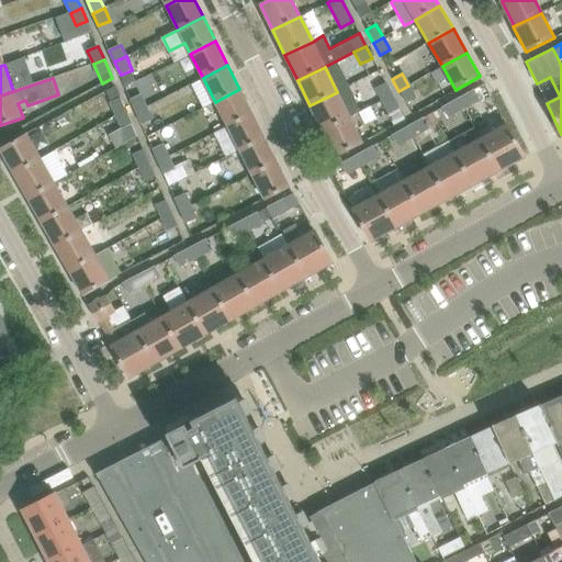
[(380,100),(391,94),(385,82),(373,88),(380,100)]
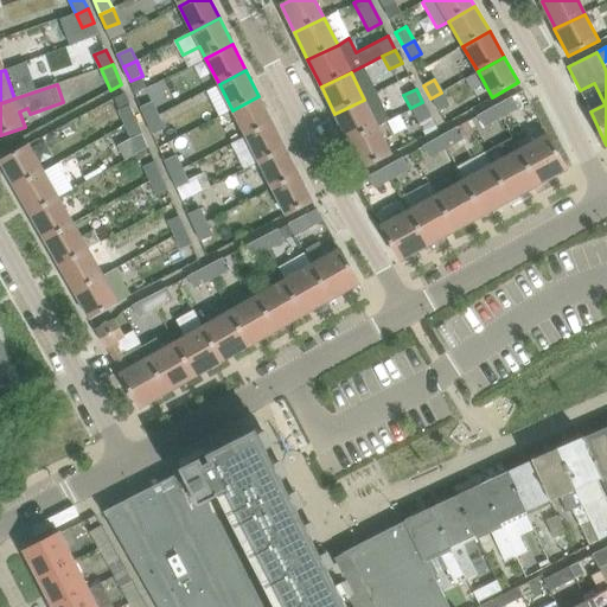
[(448,106),(441,93),(430,98),(438,112),(448,106)]
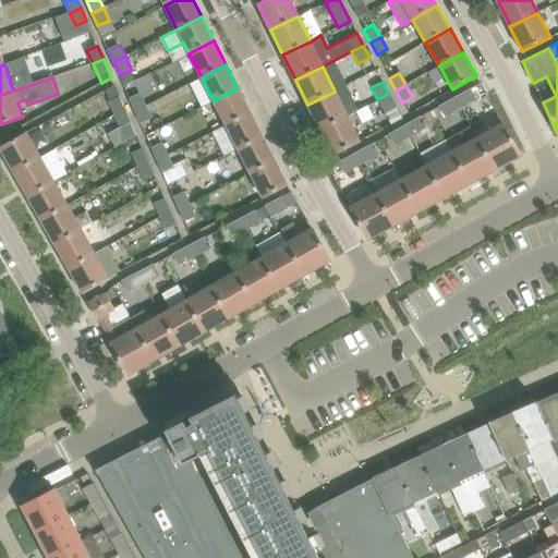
[(238,88),(214,101),(226,125),(251,112),(238,88)]
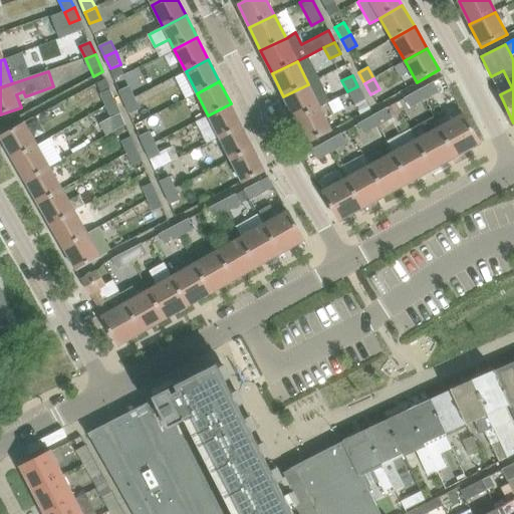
[(434,81),(420,89),(425,98),(439,90),(434,81)]
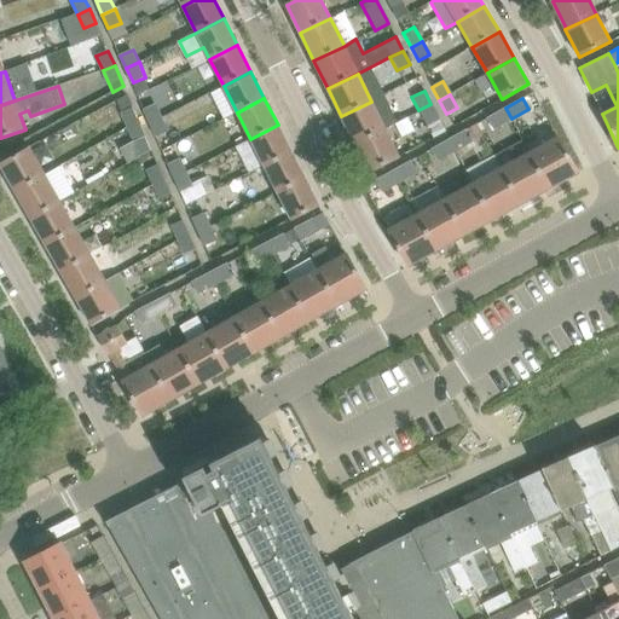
[(341,116),(354,144),(386,129),(371,102),(341,116)]
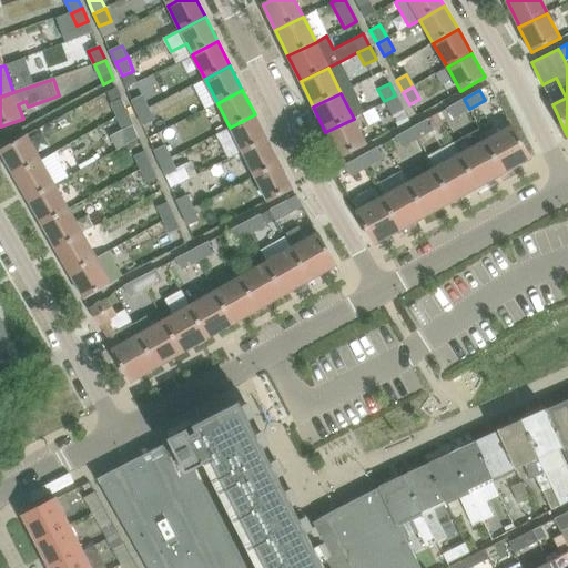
[(138,112),(150,107),(144,94),(132,100),(138,112)]
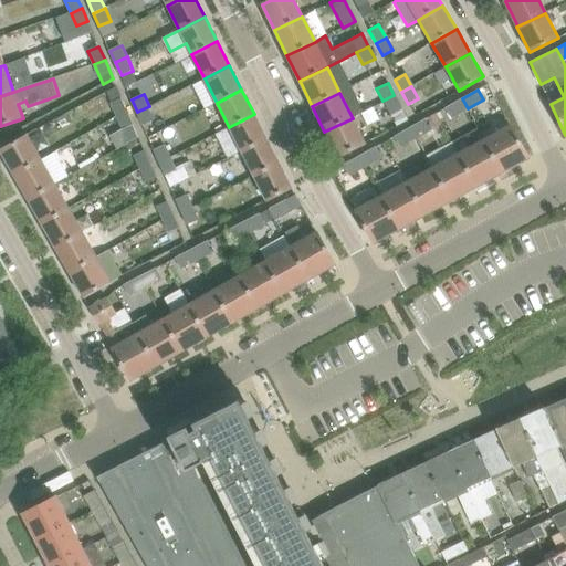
[(400,107),(394,95),(383,101),(389,114),(400,107)]
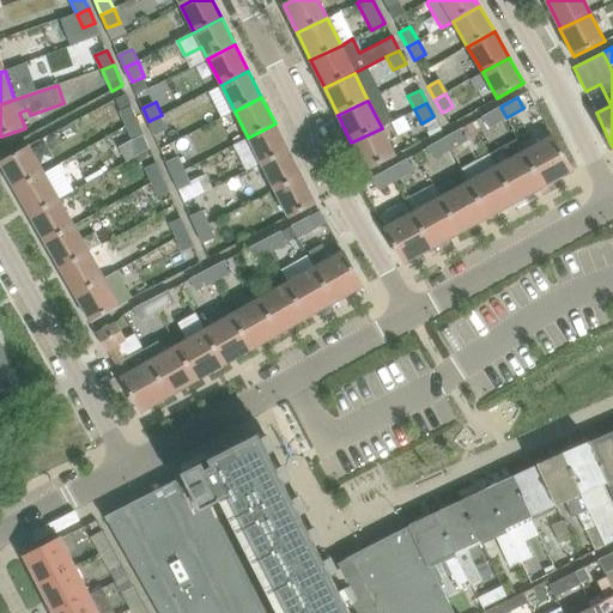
[(120,111),(127,128),(139,122),(132,107),(120,111)]
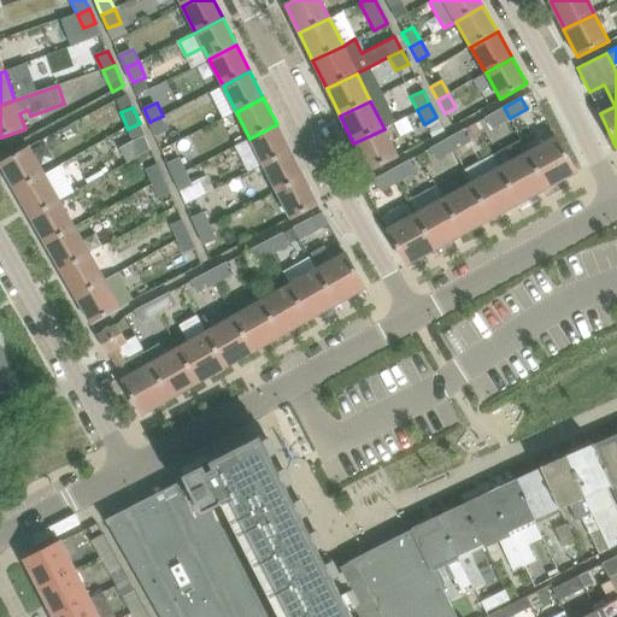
[(492,128),(510,118),(504,107),(486,118),(492,128)]
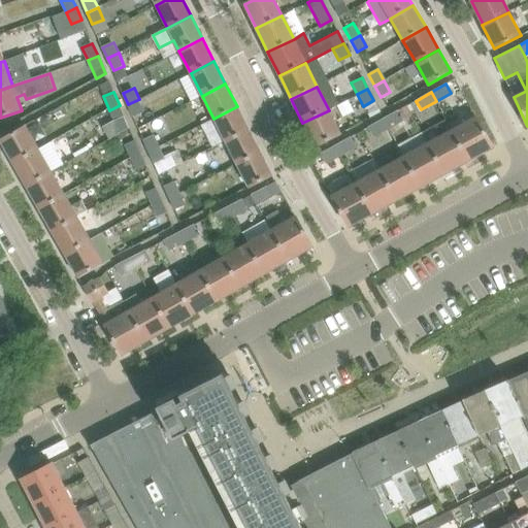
[(145,112),(139,99),(128,104),(134,118),(145,112)]
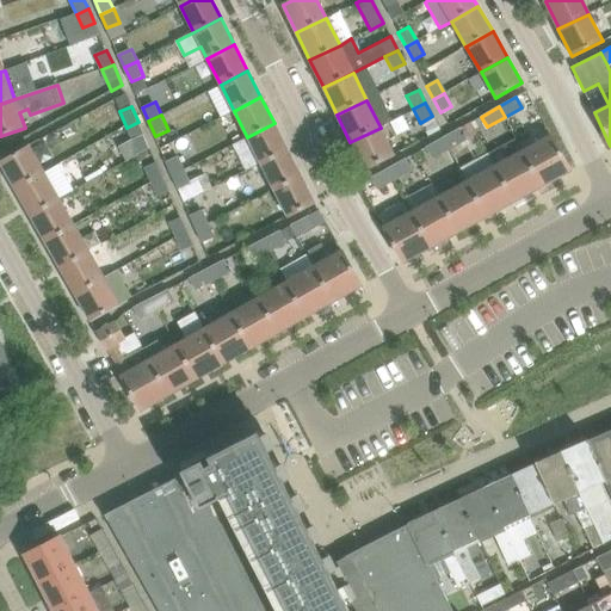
[(144,135),(139,122),(127,128),(133,140),(144,135)]
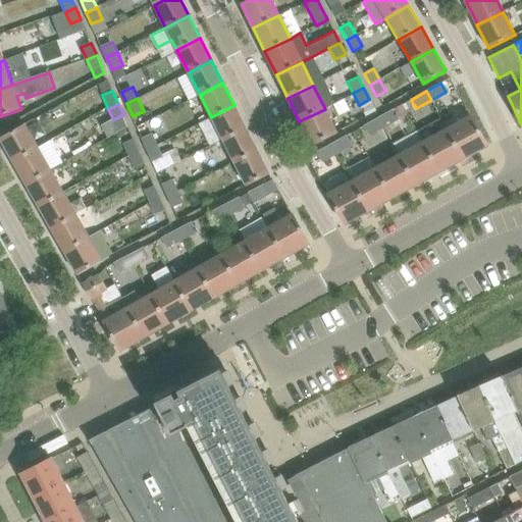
[(246,127),(235,105),(211,117),(222,140),(246,127)]
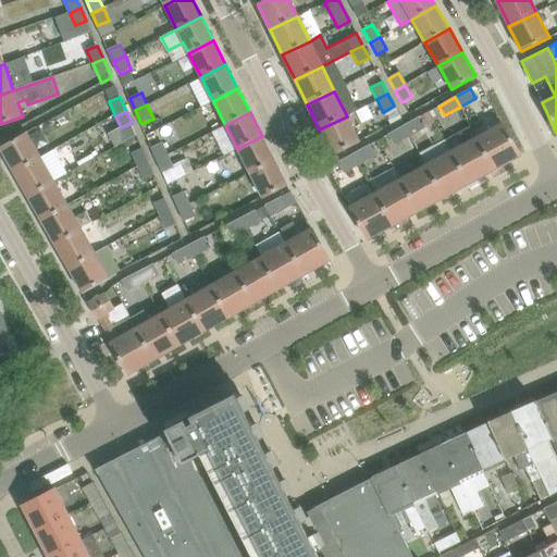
[(347,116),(319,130),(331,155),(359,140),(347,116)]
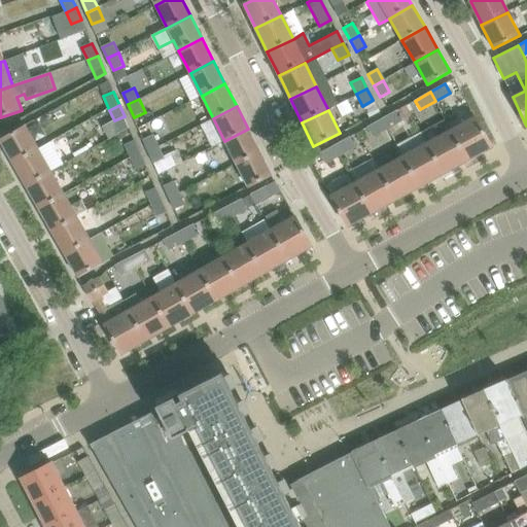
[(382,118),(388,129),(402,120),(396,111),(382,118)]
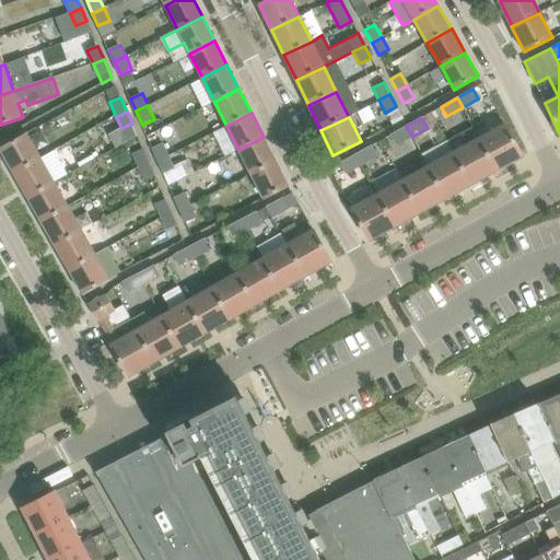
[(504,124),(479,138),(497,170),(523,156),(522,155),(504,124)]
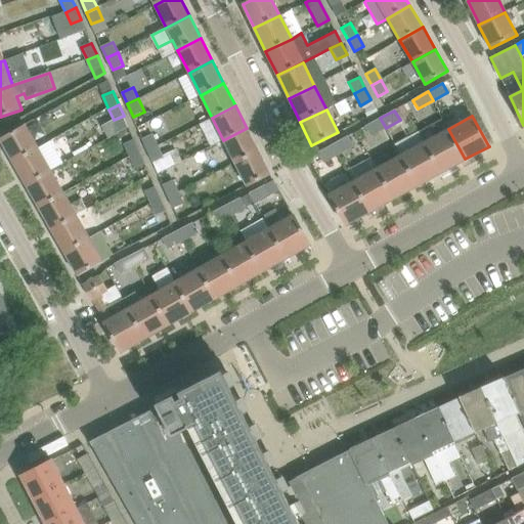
[(386,128),(380,118),(364,127),(369,137),(386,128)]
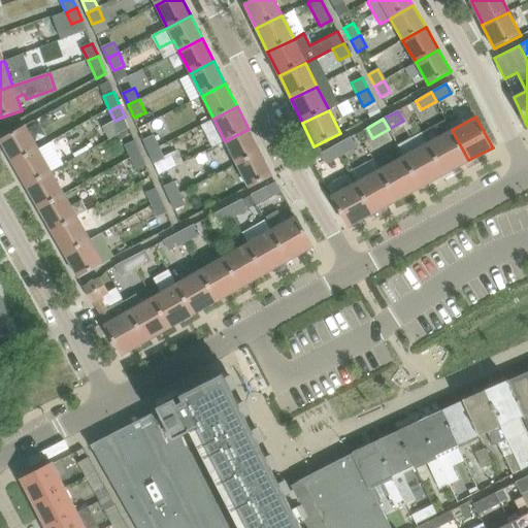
[(6,152),(12,163),(38,149),(25,126),(0,139),(0,140),(6,152)]
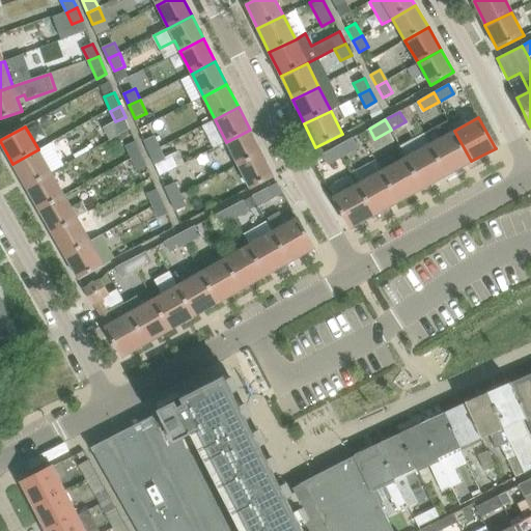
[(250,130),(226,142),(238,165),(261,152),(250,130)]
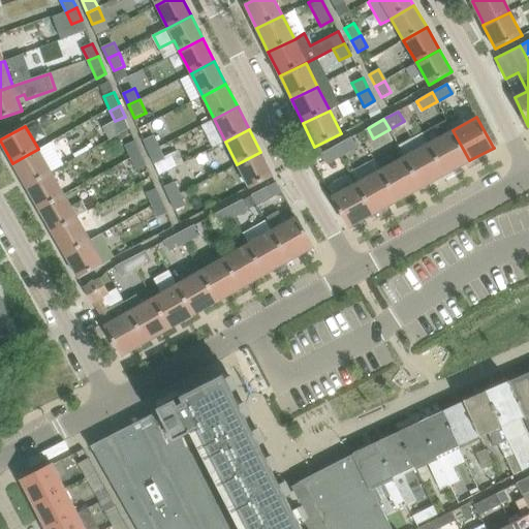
[(445,174),(469,160),(453,130),(429,144),(445,174)]
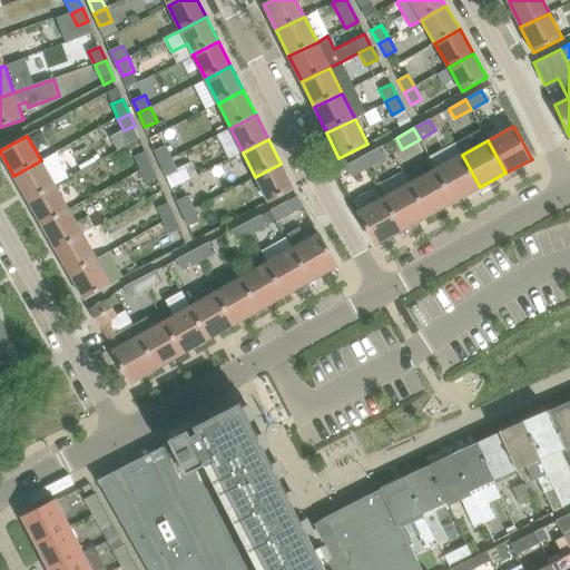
[(161,164),(174,158),(168,146),(156,151),(161,164)]
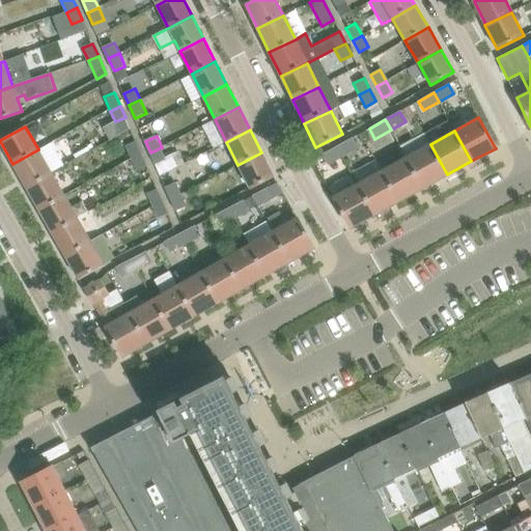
[(337,146),(342,156),(358,147),(353,138),(337,146)]
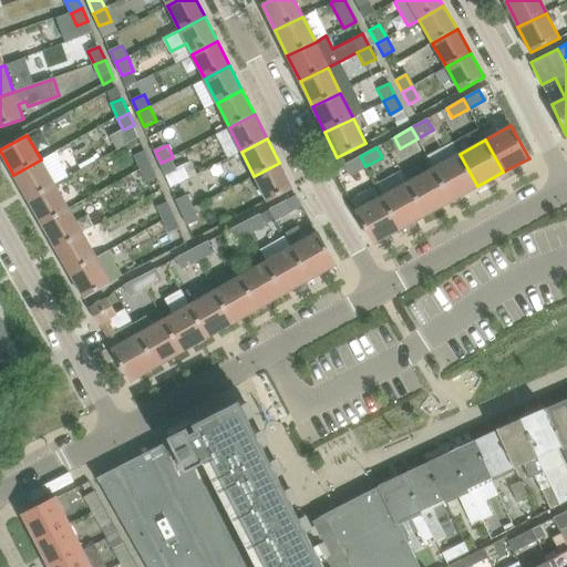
[(135,156),(141,168),(151,164),(145,151),(135,156)]
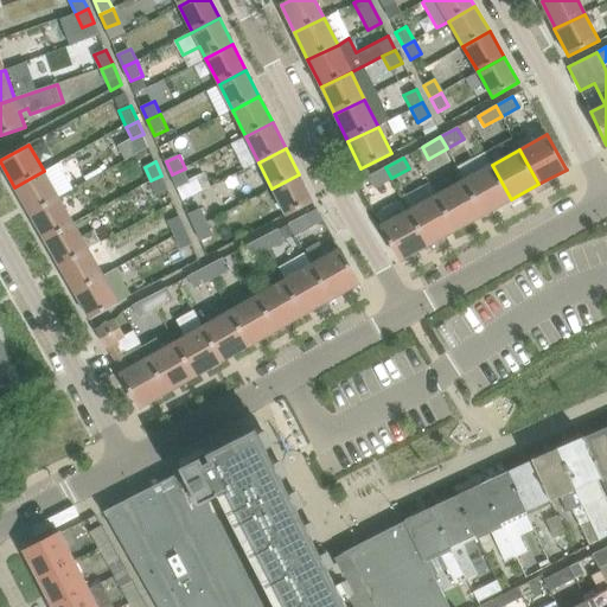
[(30,213),(58,197),(74,189),(58,163),(44,171),(14,187),(26,208),(27,210),(30,213)]
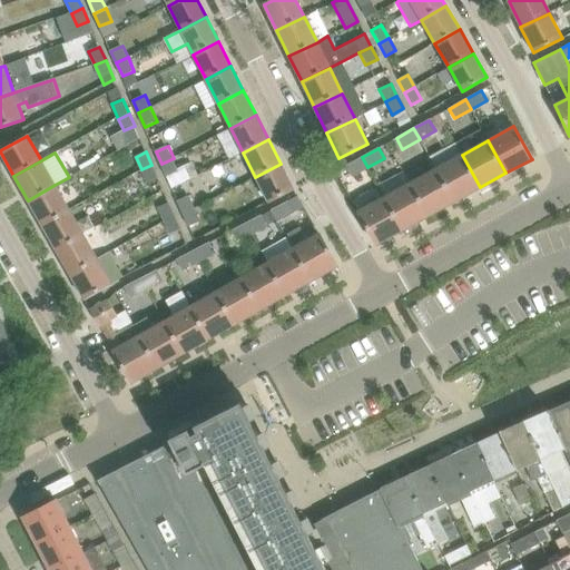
[(462,155),(435,169),(454,202),(480,187),(462,155)]
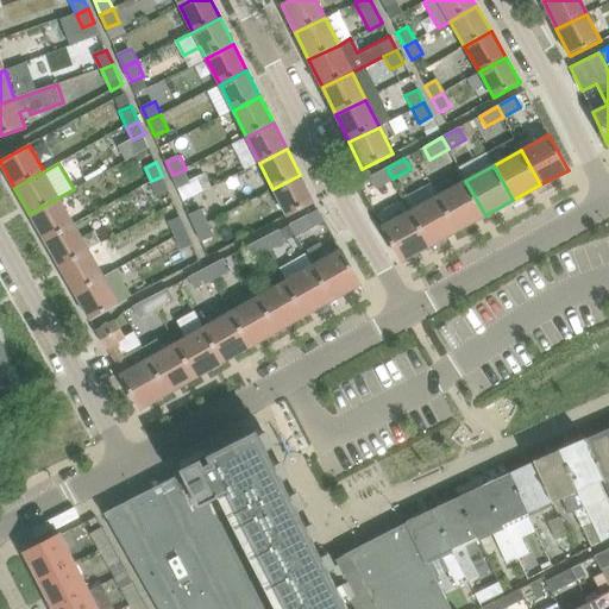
[(393,179),(387,168),(370,177),(376,188),(393,179)]
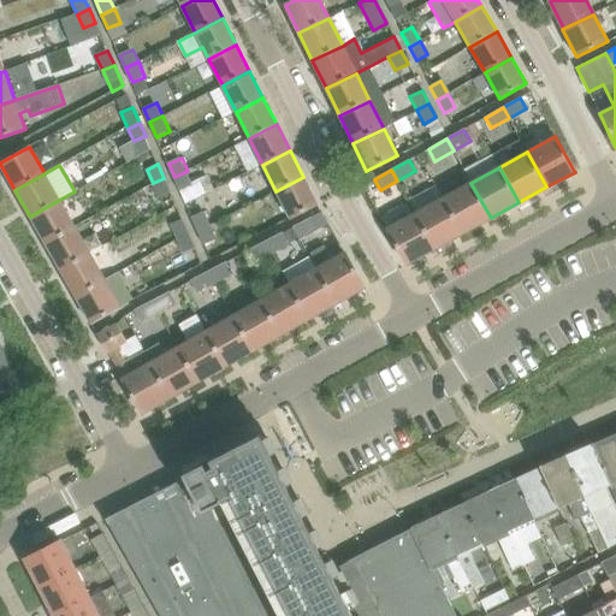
[(188,171),(175,177),(187,203),(213,190),(207,178),(194,185),(188,171)]
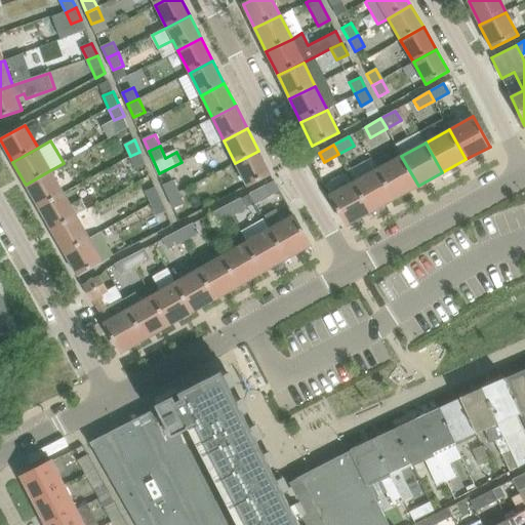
[(270,173),(258,151),(235,163),(247,186),(270,173)]
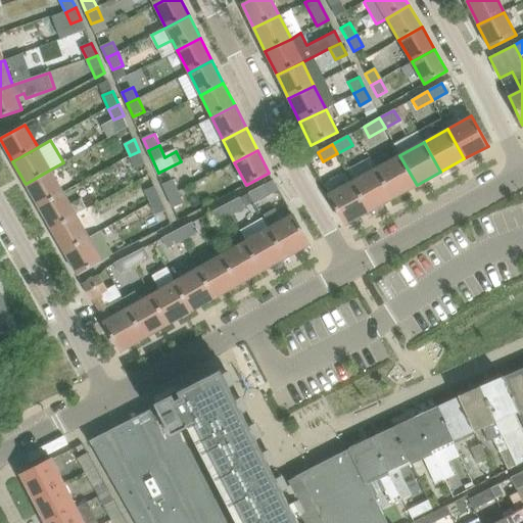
[(139,151),(130,155),(135,168),(145,162),(139,151)]
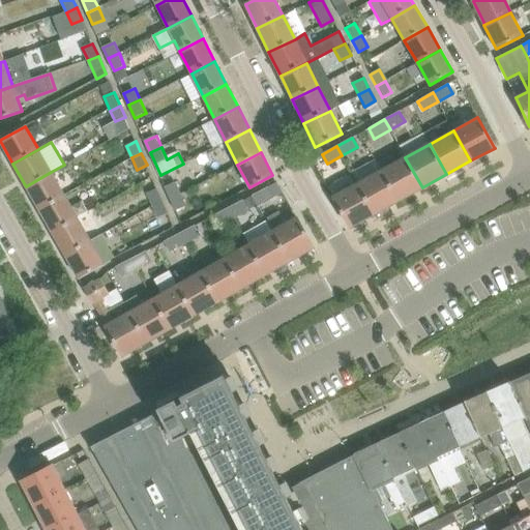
[(398,201),(422,187),(405,157),(381,171),(398,201)]
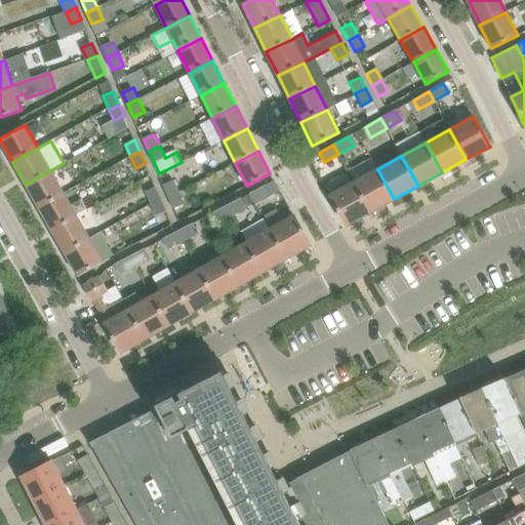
[(377,169),(354,182),(370,212),(394,199),(377,169)]
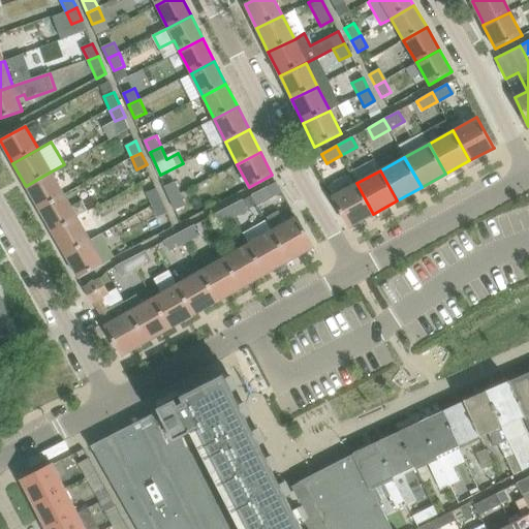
[(29,191),(39,209),(64,194),(51,172),(26,186),(29,191)]
